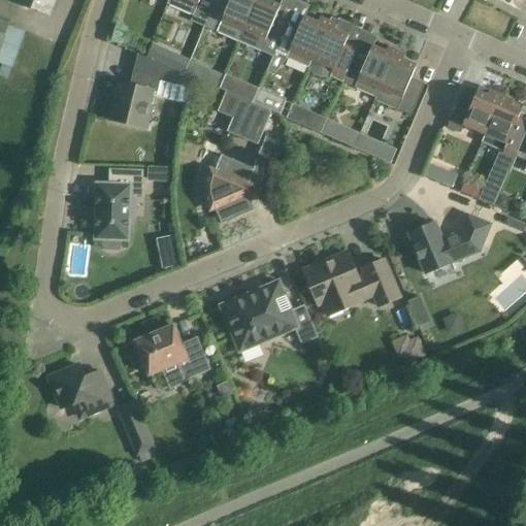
[(11,0),(11,1),(47,15),(54,0),(11,0)]
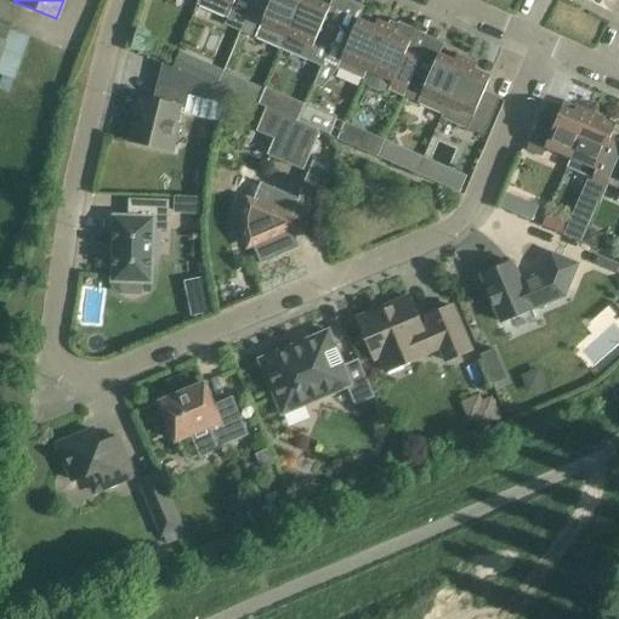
[(222,23),(240,30),(253,0),(197,0),(196,4),(225,17),(222,23)]
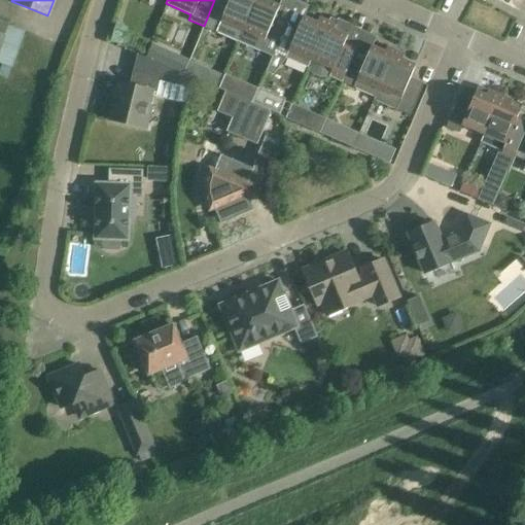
[(238,40),(254,0),(214,0),(204,26),(238,40)]
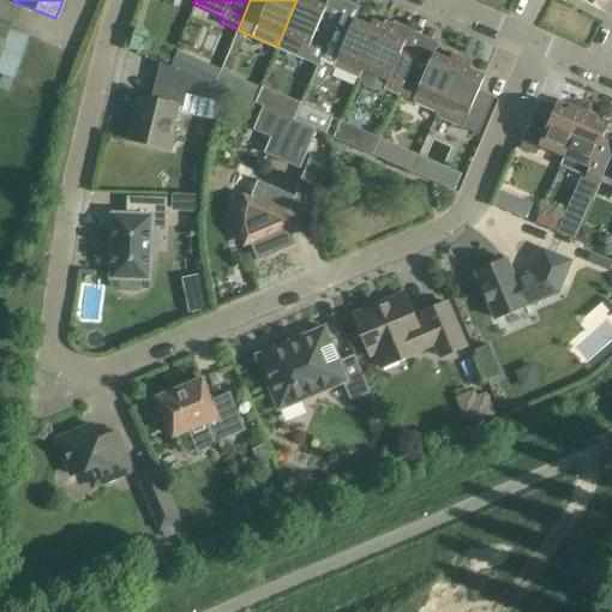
[(297,0),(277,47),(317,65),(318,60),(329,34),(330,34),(334,25),(319,19),(325,6),(312,0),(297,0)]
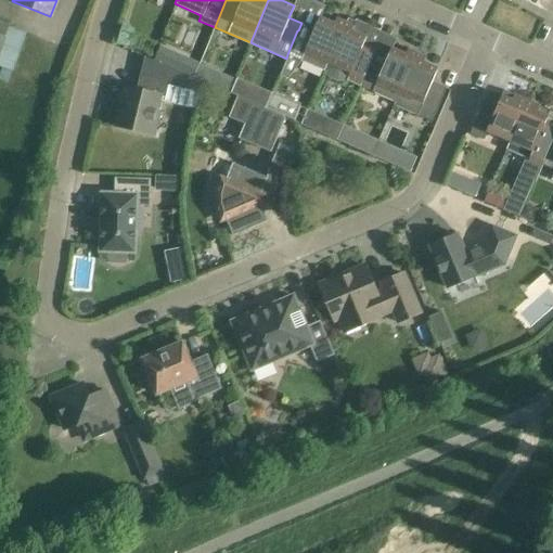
[(298,30),(297,30),(287,54),(323,71),(326,62),(345,21),(335,17),(333,23),(319,16),(313,28),(301,23),(298,30)]
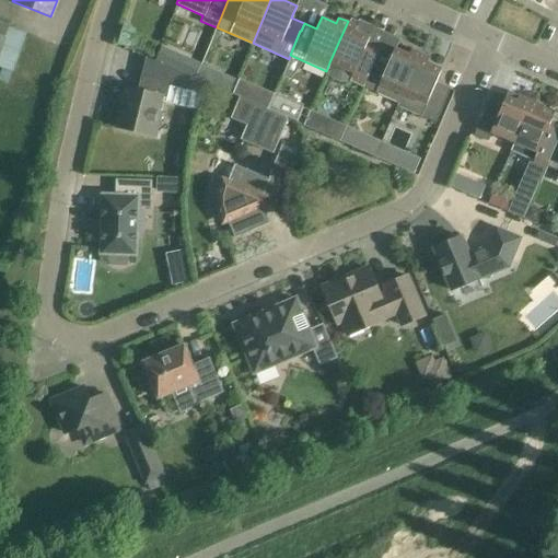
[(348,21),(329,62),(326,71),(332,78),(339,82),(349,81),(362,86),(373,62),(379,49),(365,43),(373,25),(357,18),(355,24),(348,21)]
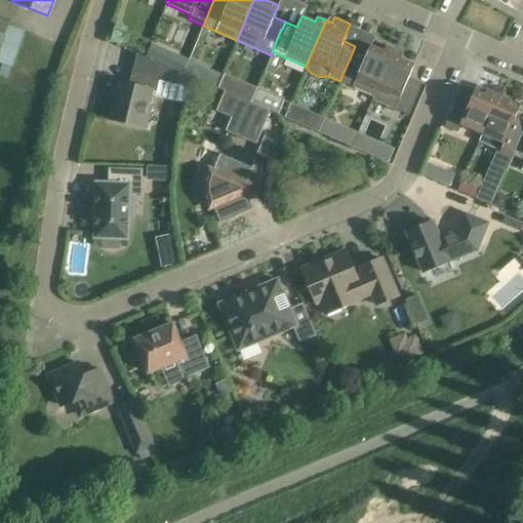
[(0,45),(8,23),(0,19),(0,45)]
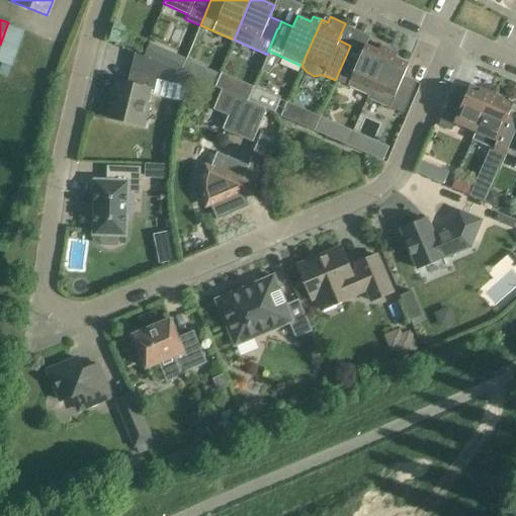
[(112,21),(106,39),(119,44),(125,25),(112,21)]
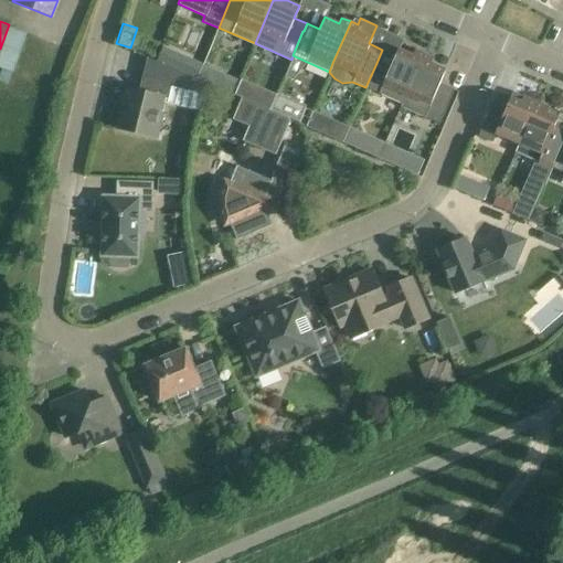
[(402,103),(424,53),(415,49),(412,54),(397,48),(389,68),(376,63),(365,87),(402,103)]
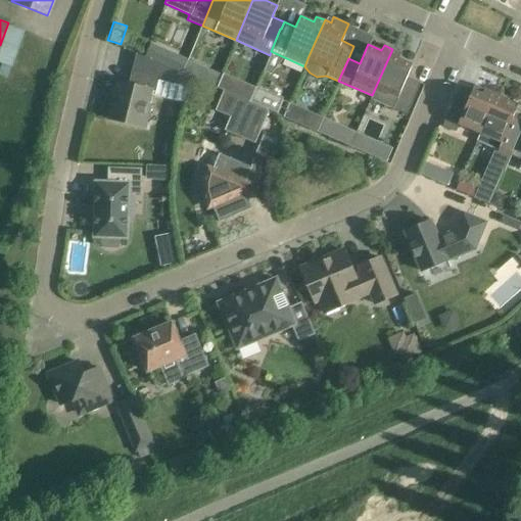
[(407,77),(412,63),(398,57),(400,52),(392,49),(372,95),(370,98),(407,113),(420,82),(407,77)]
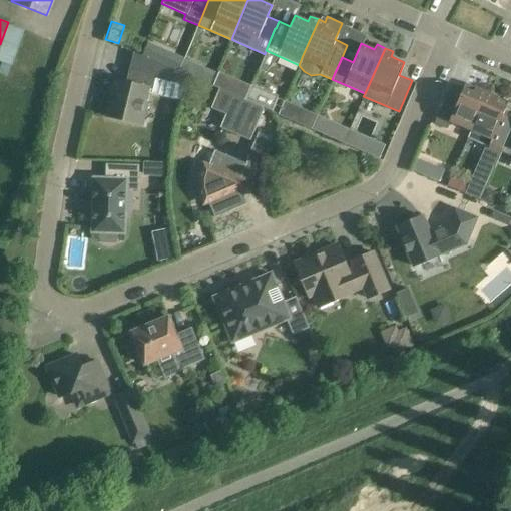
[(175,70),(182,56),(170,50),(163,65),(173,69),(175,70)]
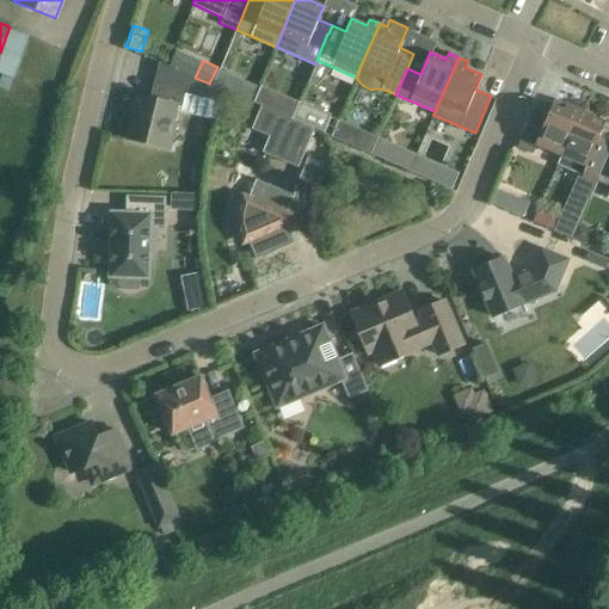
[(238,77),(217,67),(209,84),(227,92),(231,93),(238,77)]
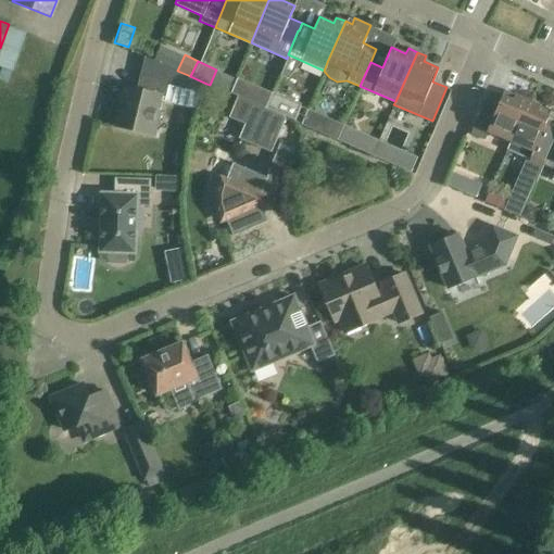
[(163,79),(140,74),(136,88),(126,86),(116,126),(152,135),(159,111),(155,110),(160,96),(165,97),(167,85),(185,89),(188,75),(177,71),(166,66),(163,79)]
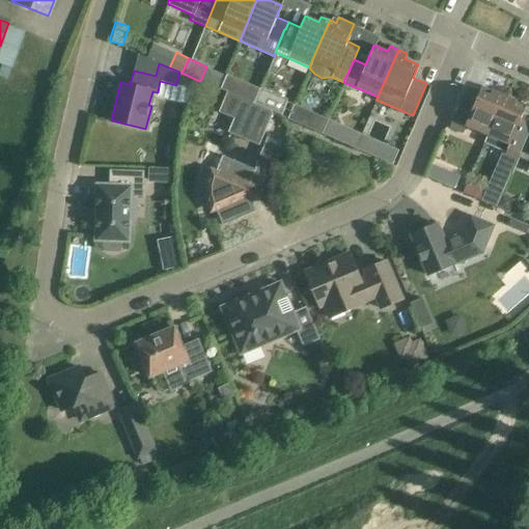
[(242,79),(235,93),(255,102),(261,87),(242,79)]
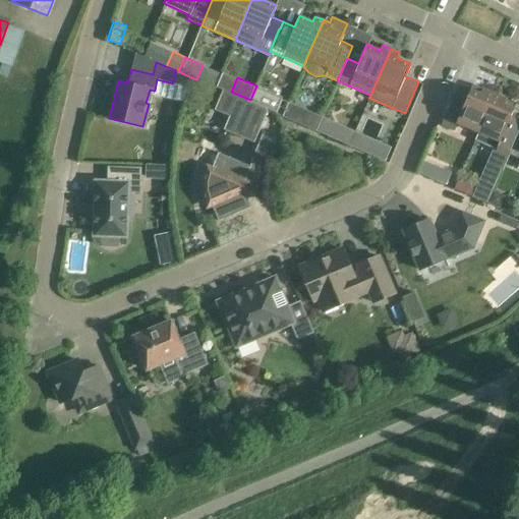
[(277,111),(283,97),(256,85),(250,100),(277,111)]
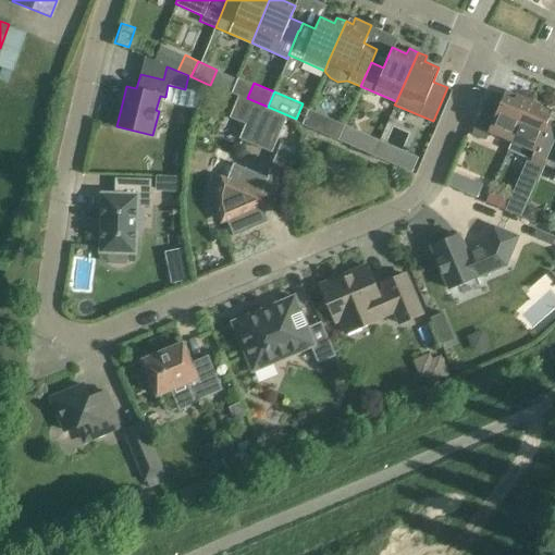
[(267,148),(282,114),(235,93),(225,112),(243,121),(236,134),(267,148)]
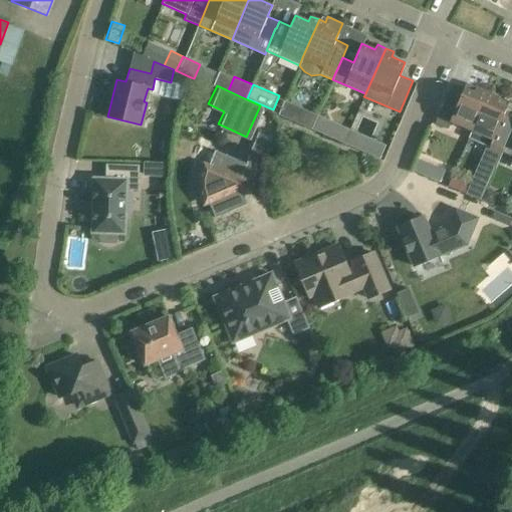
[(471,130),(487,91),(476,86),(473,91),(464,87),(456,105),(444,101),(435,122),(448,129),(451,121),(471,130)]
